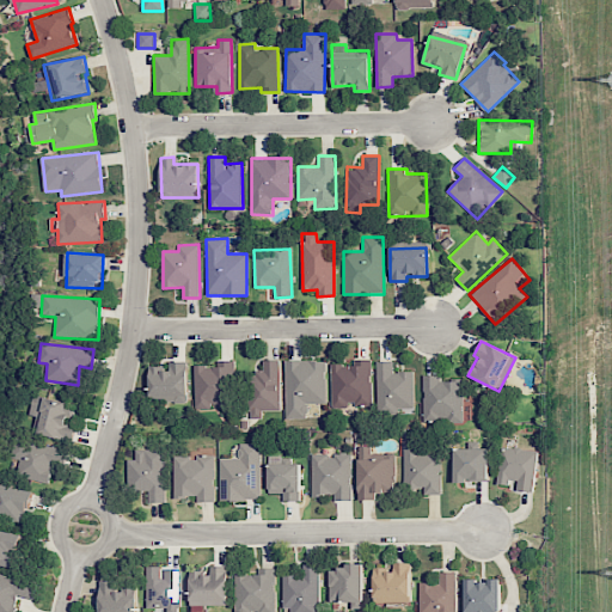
[(331,365),(331,408),(347,408),(347,402),(371,402),(371,359),(356,359),(356,365),(331,365)]
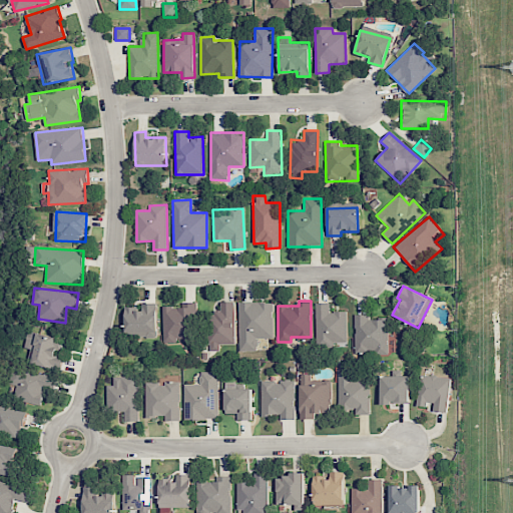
[(210,351),(219,351),(219,345),(234,344),(233,302),(220,302),(220,310),(209,311),(210,351)]
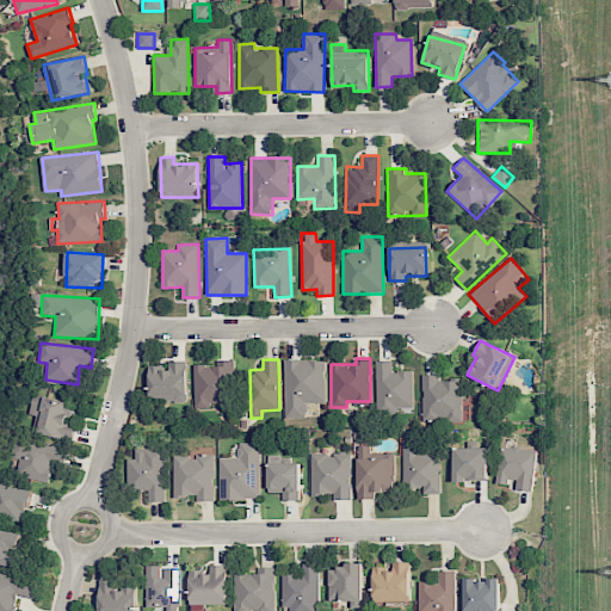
[(307,402),(325,402),(323,359),(284,360),(285,419),(307,418),(307,402)]
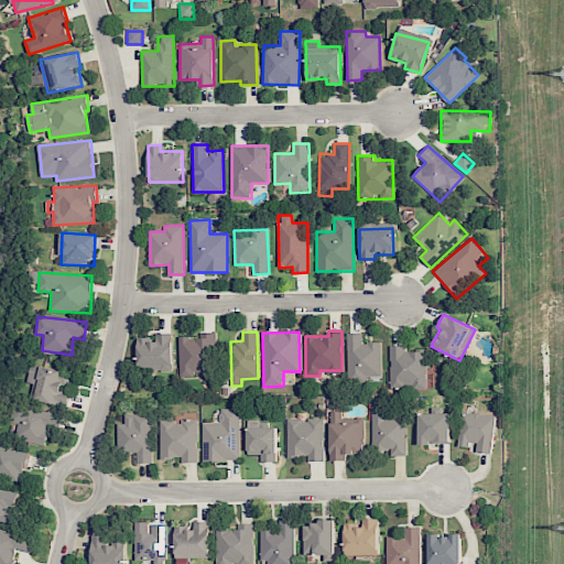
[(172,333),(155,334),(155,338),(138,339),(139,366),(151,365),(151,371),(172,370),(172,333)]
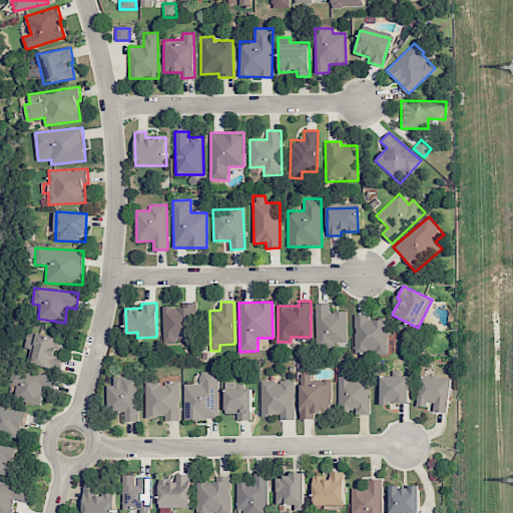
[(316,345),(347,345),(346,312),(330,312),(329,303),(315,303),(316,345)]
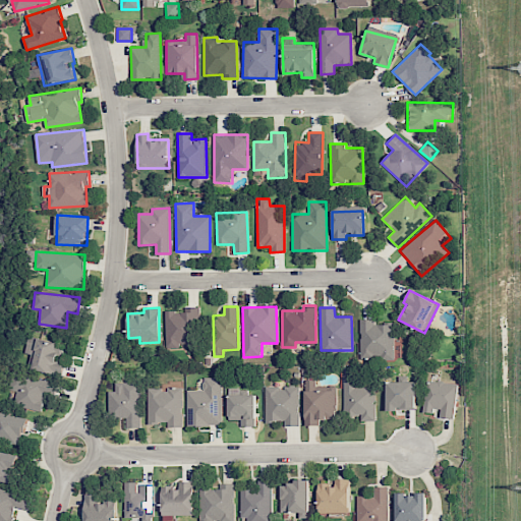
[(165,309),(166,349),(179,348),(179,346),(197,345),(197,309),(165,309)]
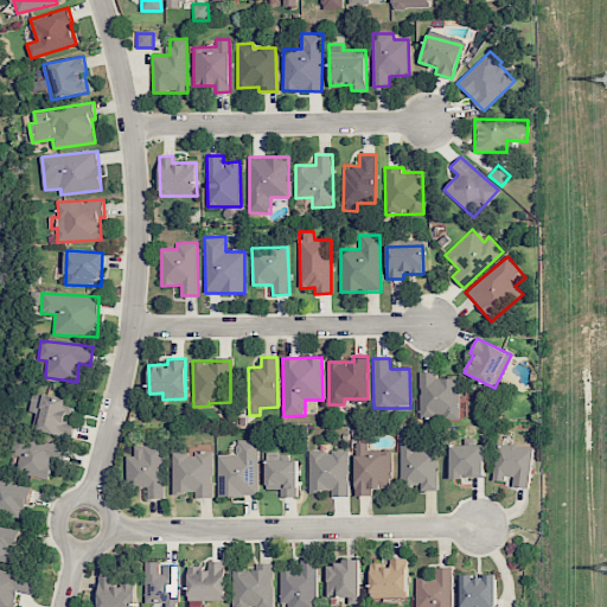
[(467,417),(467,402),(459,402),(458,377),(435,377),(435,371),(419,372),(420,419),(467,417)]
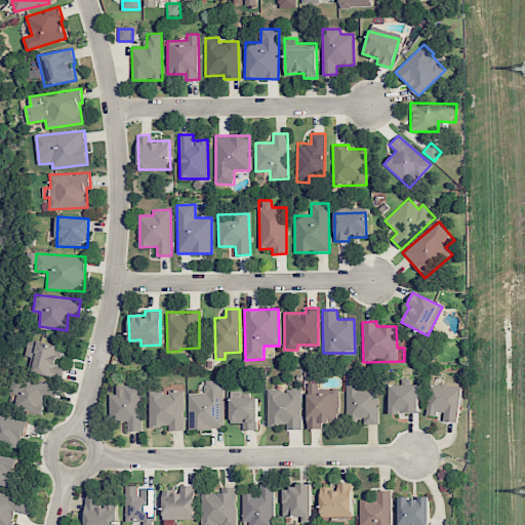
[(25,356),(32,357),(29,371),(63,377),(66,365),(59,364),(64,346),(29,339),(25,356)]
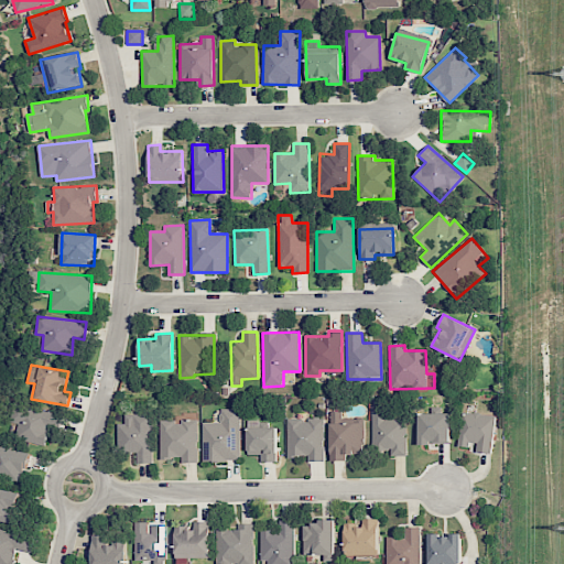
[(44,445),(50,427),(58,430),(62,416),(13,403),(9,421),(17,423),(12,436),(44,445)]
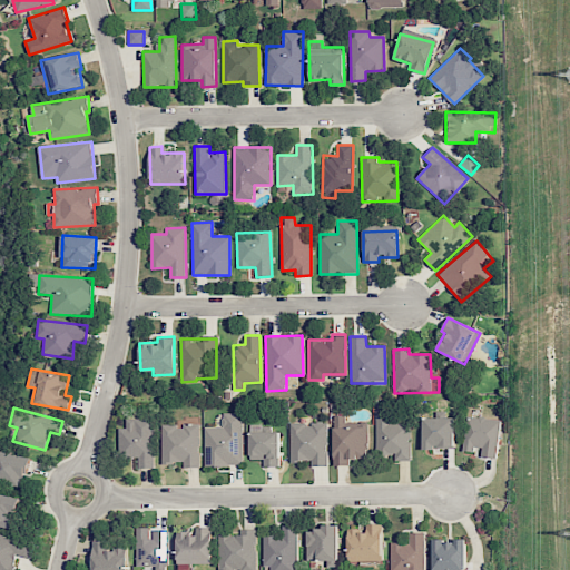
[(206,467),(244,465),(242,412),(222,413),(223,426),(205,428),(206,467)]
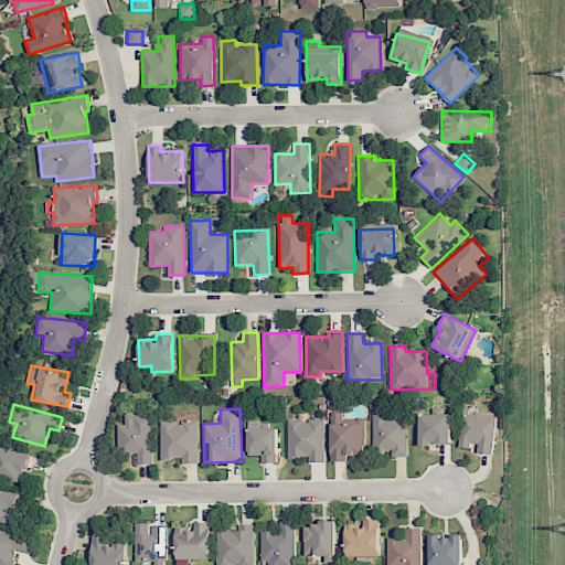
[(407,456),(406,417),(387,418),(386,408),(372,409),(373,450),(391,450),(392,457),(407,456)]
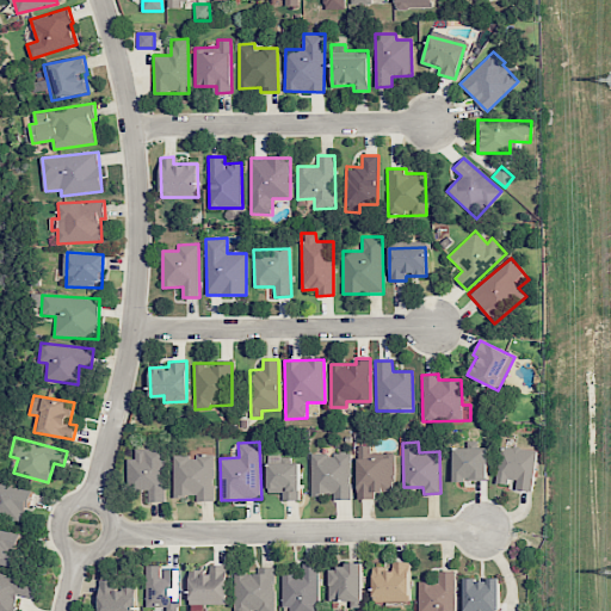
[(358,499),(376,499),(376,492),(394,491),(394,452),(370,454),(370,445),(357,445),(358,499)]
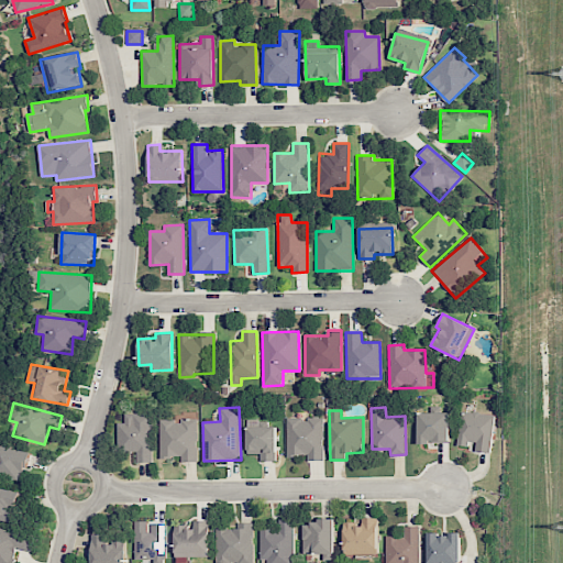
[(495,414),(461,411),(457,443),(476,444),(476,451),(492,452),(495,414)]
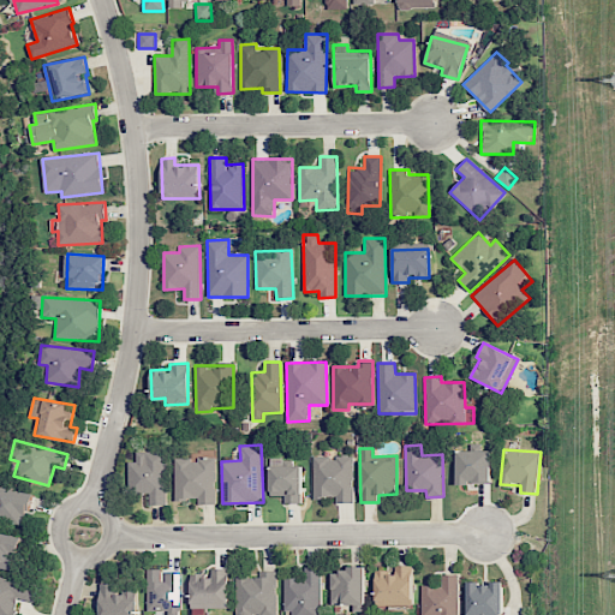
[(129,461),(130,494),(149,493),(149,505),(166,505),(165,451),(136,452),(137,461),(129,461)]
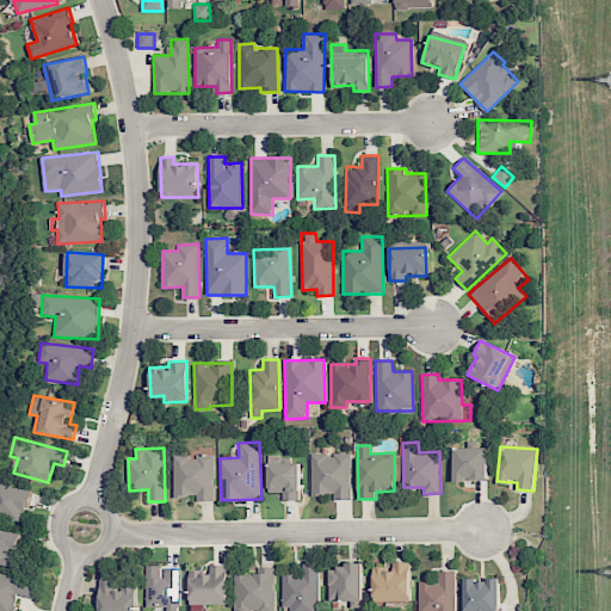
[(454,448),(455,481),(487,480),(487,448),(454,448)]
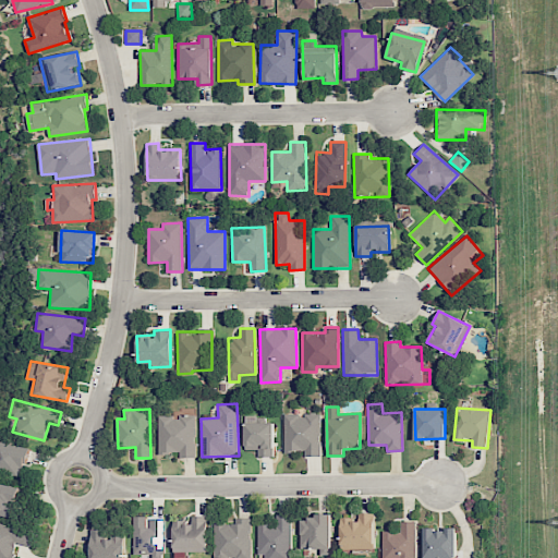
[(283,414),(284,452),(304,451),(304,457),(320,456),(319,413),(283,414)]
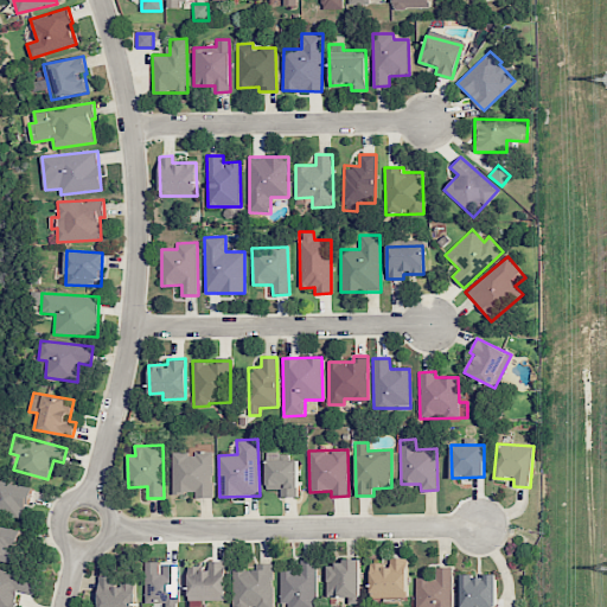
[(173,492),(196,492),(196,498),(213,498),(212,451),(196,452),(196,453),(173,453),(173,492)]
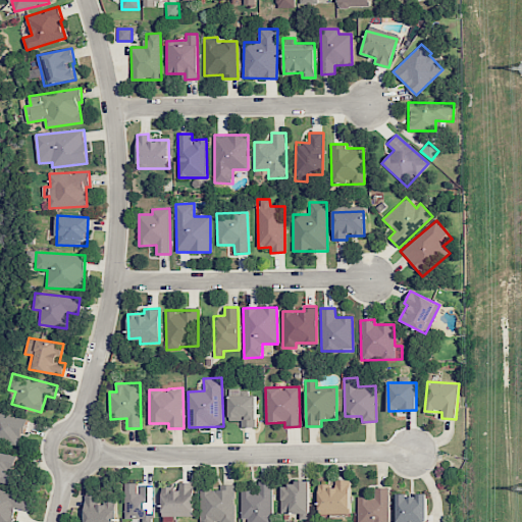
[(242,427),(256,427),(255,395),(240,395),(240,388),(228,389),(229,421),(241,420),(242,427)]
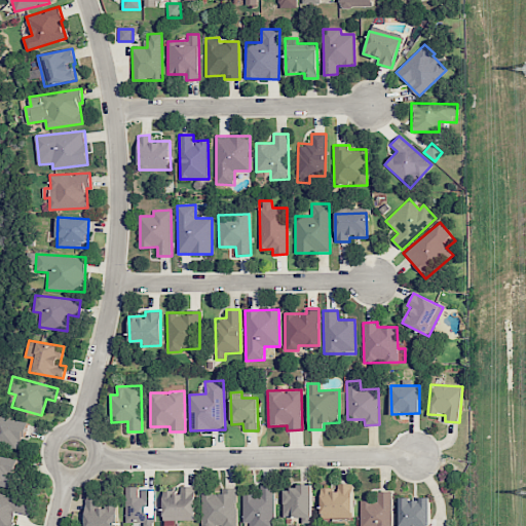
[(0,444),(23,448),(27,421),(0,416),(0,444)]
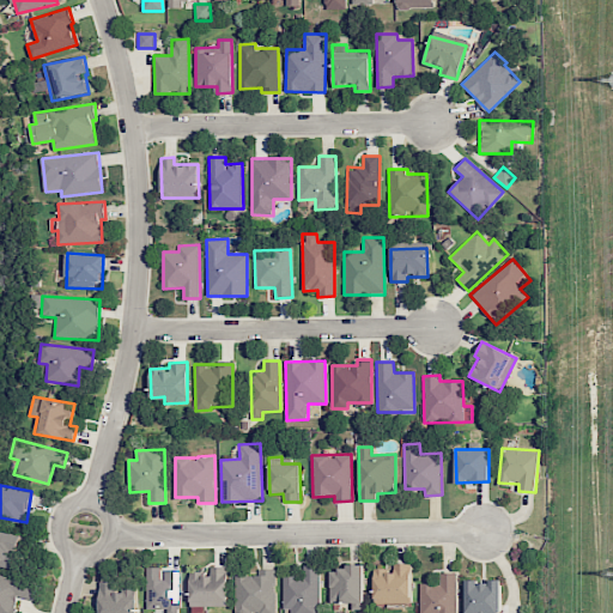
[(20,535),(0,530),(0,565),(13,569),(20,535)]
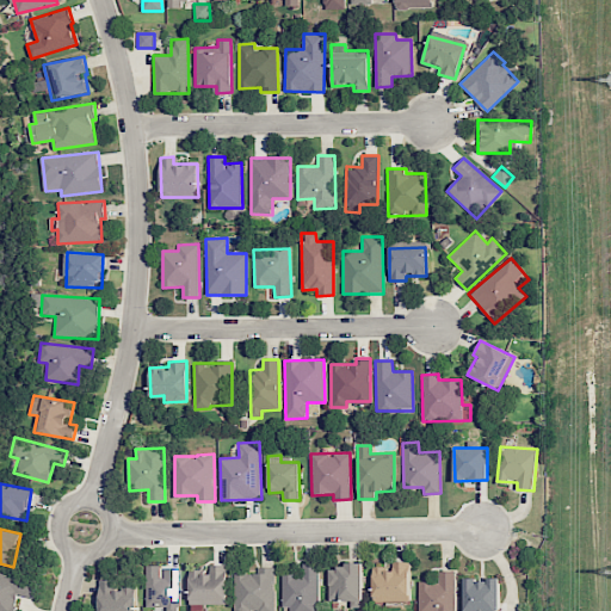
[(409,561),(393,562),(393,568),(372,568),(374,602),(411,600),(409,561)]
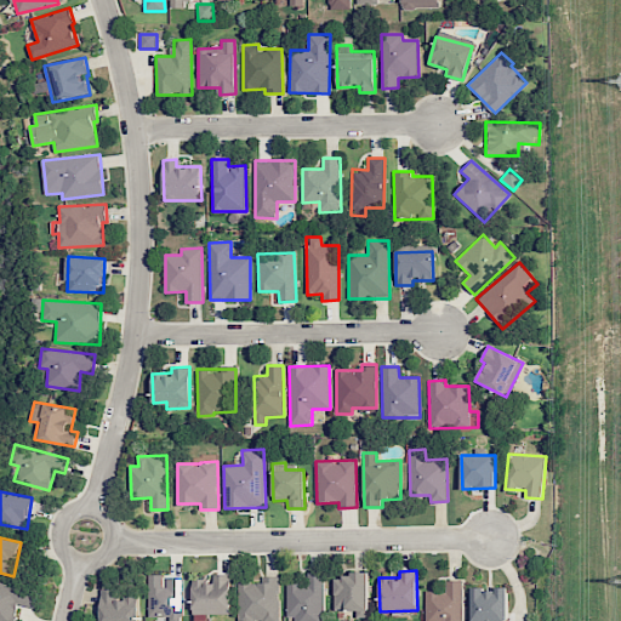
[(286,584),(288,617),(295,616),(295,620),(324,620),(323,573),(307,573),(307,582),(286,584)]
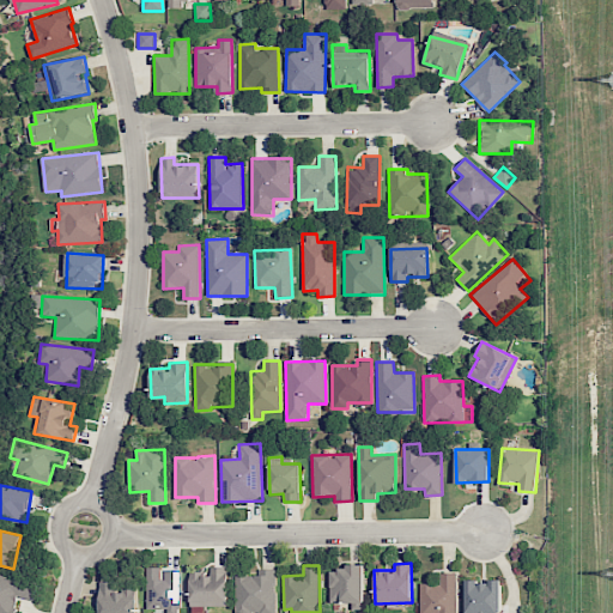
[(147,610),(161,610),(161,612),(180,612),(180,570),(163,570),(162,566),(147,568),(147,610)]
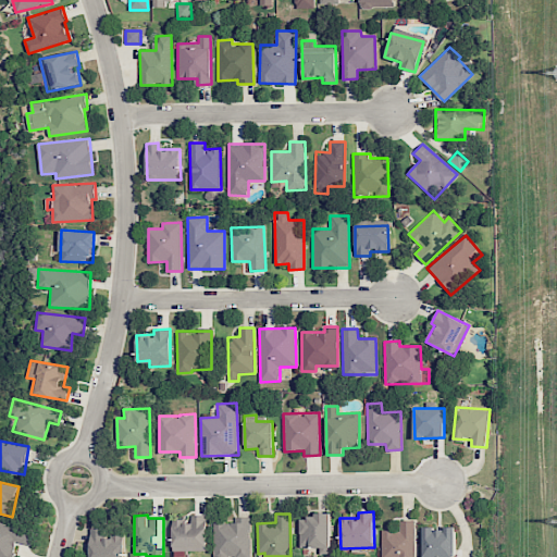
[(174,551),(207,551),(207,515),(190,515),(190,520),(173,521),(174,551)]
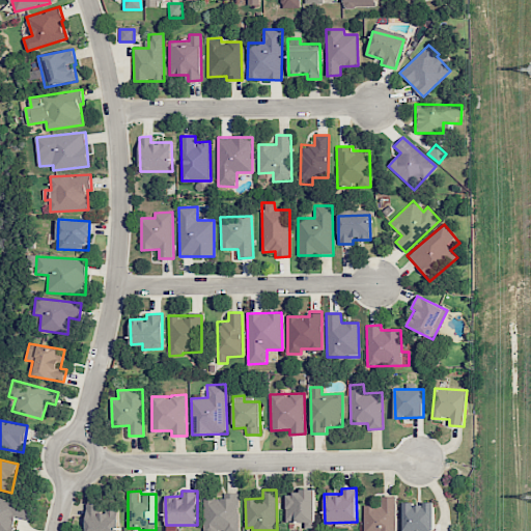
[(285,492),(286,522),(305,522),(305,528),(315,527),(315,491),(285,492)]
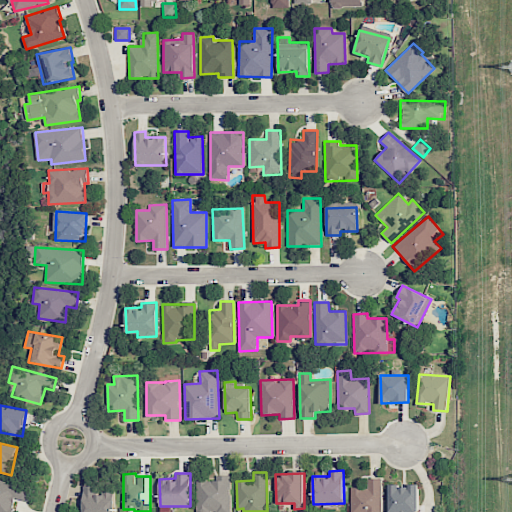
[(198,481),(198,511),(230,511),(230,475),(218,475),(218,481),(198,481)]
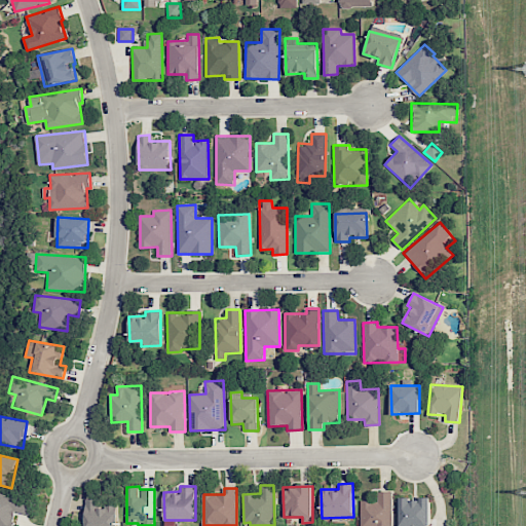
[(360,500),(360,525),(391,525),(391,491),(377,491),(377,500),(360,500)]
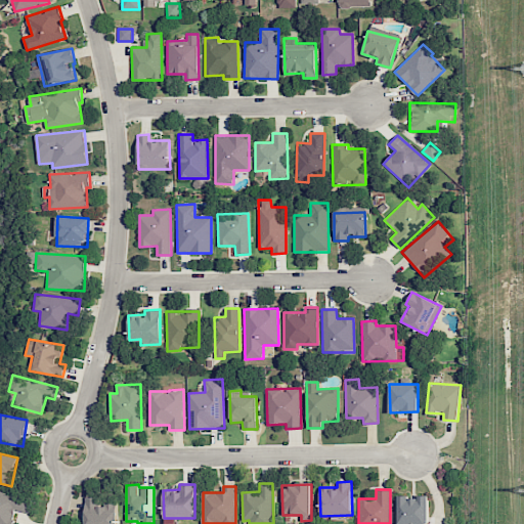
[(32,498),(0,491),(0,523),(12,523),(15,511),(29,513),(32,498)]
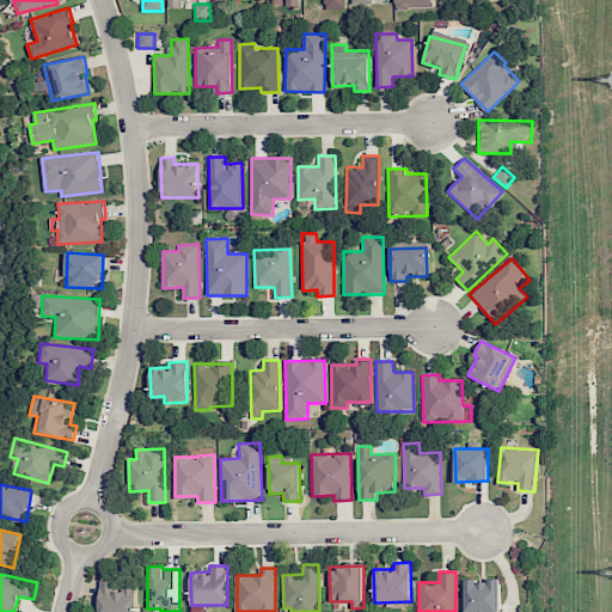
[(136,611),(136,587),(115,588),(115,580),(99,580),(101,611),(136,611)]
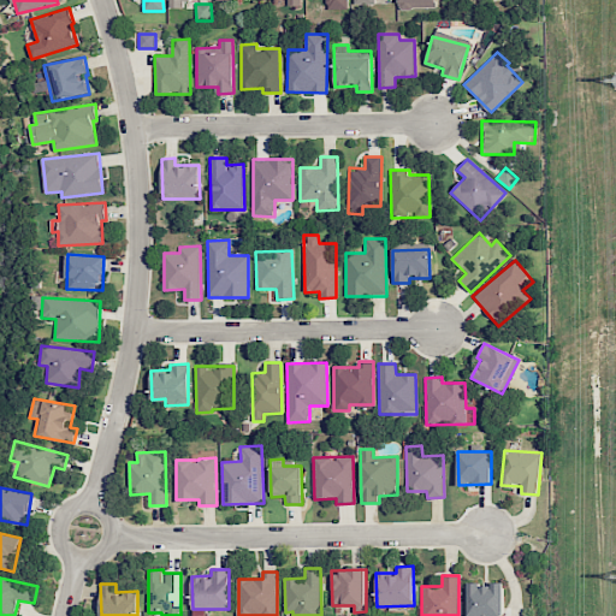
[(503,615),(503,584),(468,584),(467,615),(503,615)]
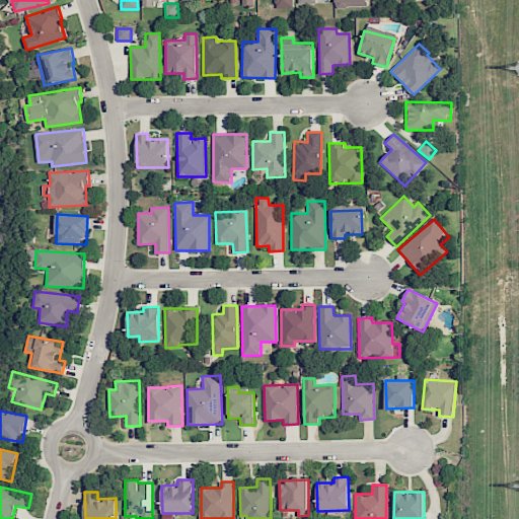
All buildings are outlined.
